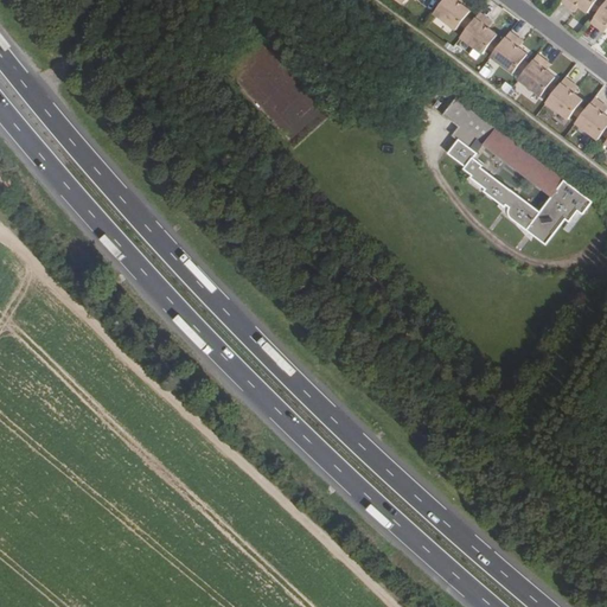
[(462,0),(446,0),(436,14),(459,31),(472,12),(464,6),(460,4),(462,0)]
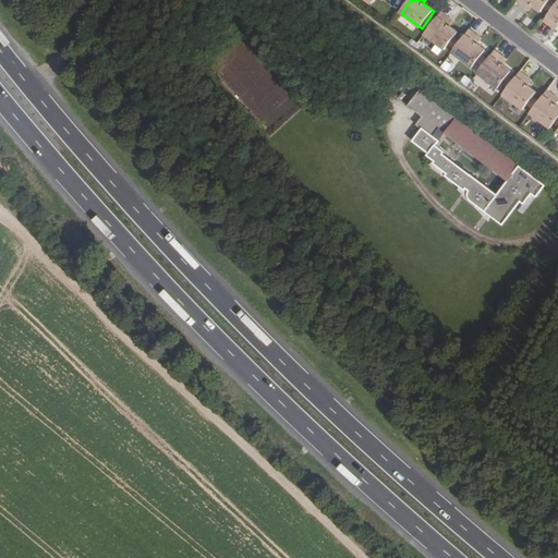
[(518,0),(517,2),(526,9),(531,3),(533,5),(542,12),(549,0),(518,0)]
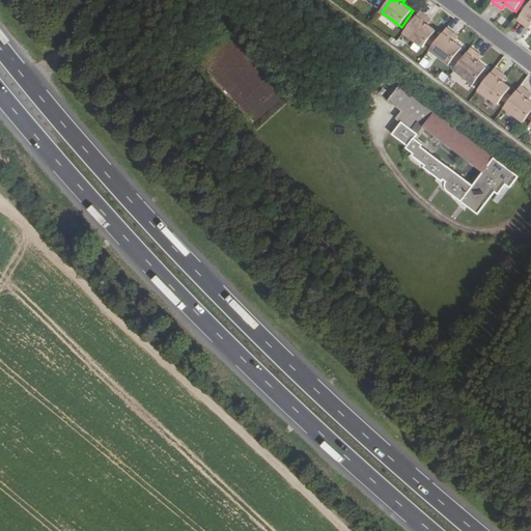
[(530,1),(518,20),(527,26),(530,22),(530,21),(530,1)]
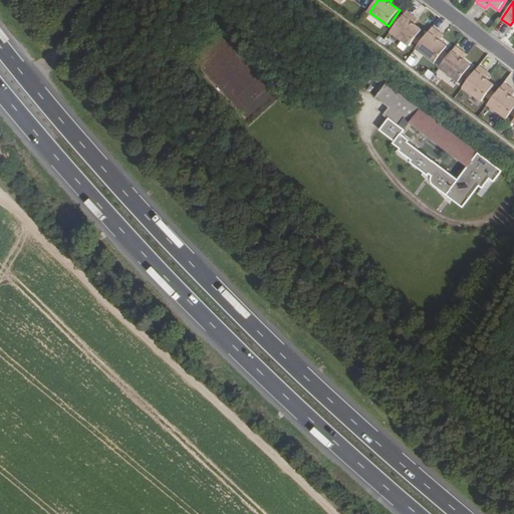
[(417,18),(408,11),(393,32),(411,46),(423,30),(413,23),(417,18)]
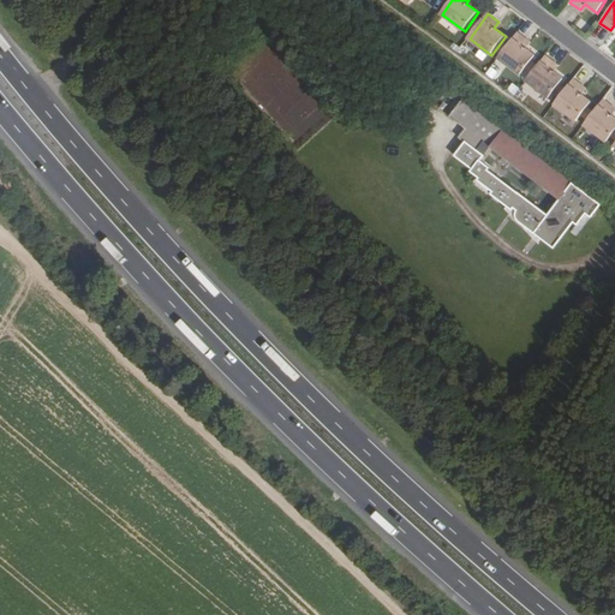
[(529,41),(518,33),(500,58),(523,75),(537,55),(527,49),(524,47),(529,41)]
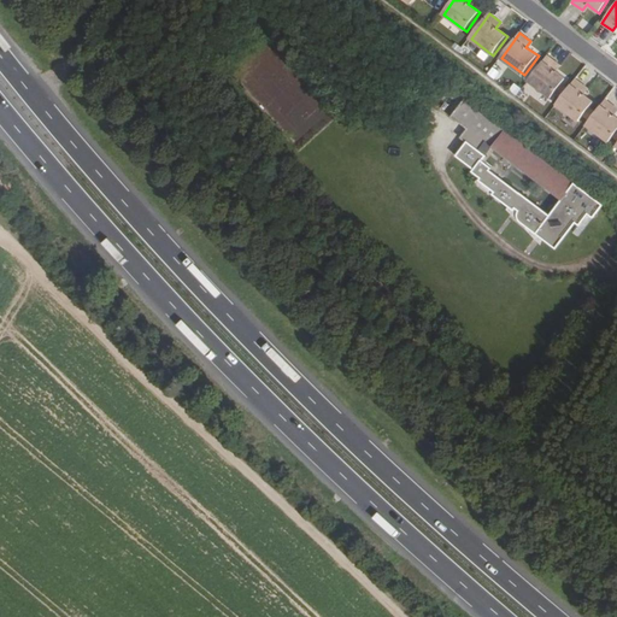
[(558,64),(548,57),(529,81),(552,98),(566,78),(557,72),(554,70),(558,64)]
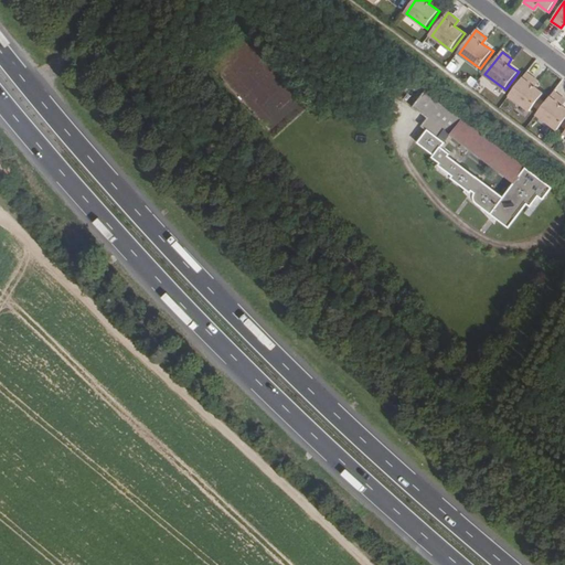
[(537,81),(528,73),(510,96),(531,112),(544,94),(535,88),(533,86),(537,81)]
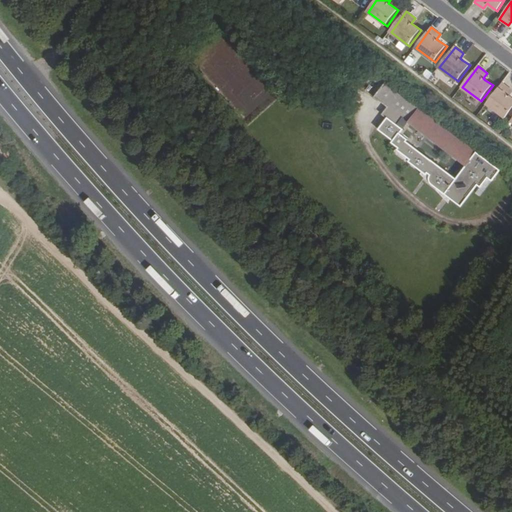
[(386,80),(374,95),(388,105),(408,120),(419,105),(386,80)]
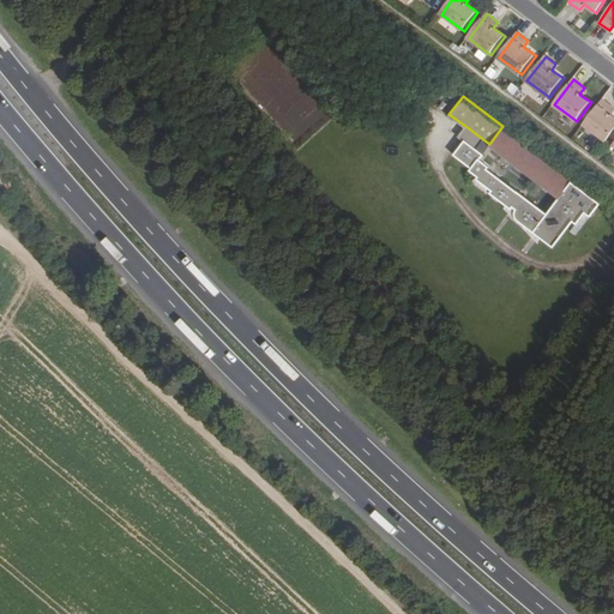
[(613,108),(603,100),(584,125),(607,142),(613,132),(613,116),(612,116),(609,114),(613,108)]
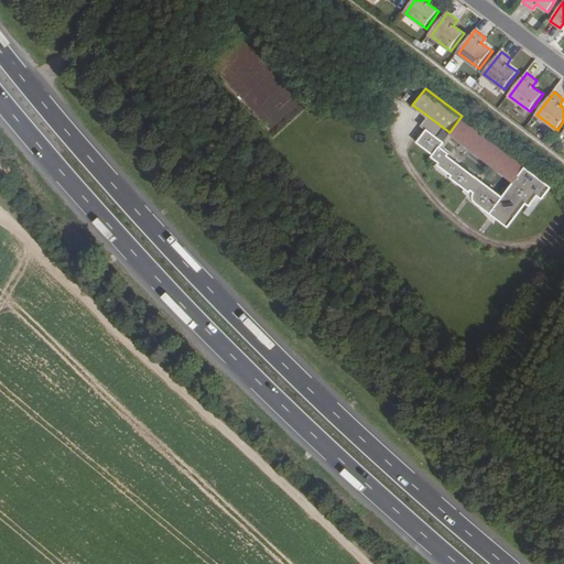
[(440,136),(442,142),(449,132),(427,116),(422,122),(427,127),(440,136)]
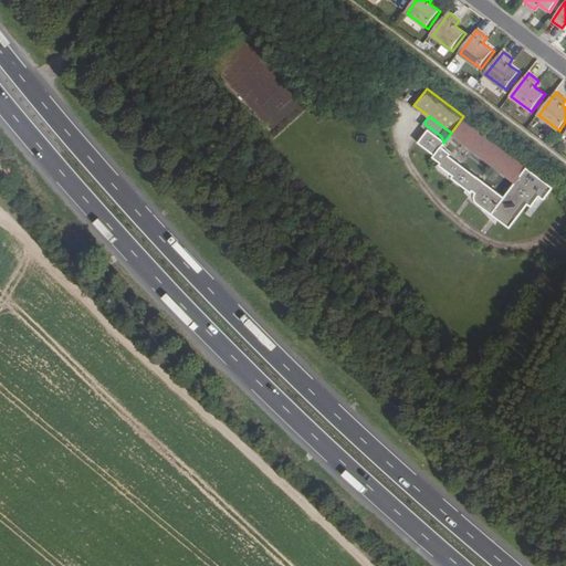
[(463,116),(451,133),(514,181),(526,164),(463,116)]
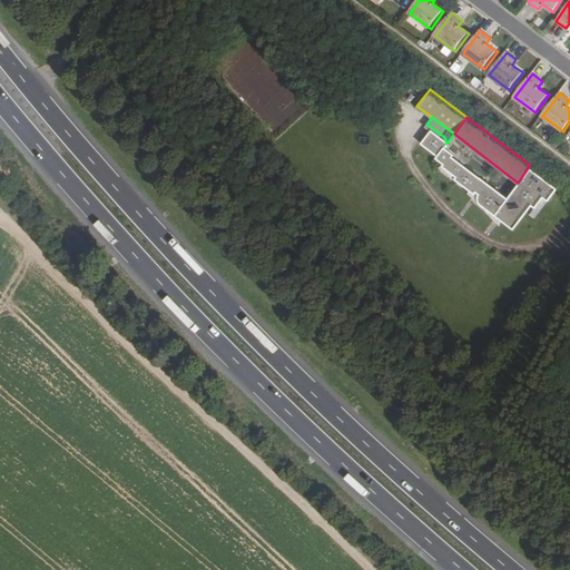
[(557,187),(530,165),(518,183),(507,196),(452,155),(454,153),(446,147),(446,144),(444,137),(432,128),(422,141),(438,153),(444,160),(443,163),(458,174),(455,176),(471,187),(473,185),(477,188),(475,192),(475,194),(477,196),(478,198),(494,213),(502,203),(508,206),(500,216),(511,226),(530,203),(534,206),(543,194),(548,197),(557,187)]
